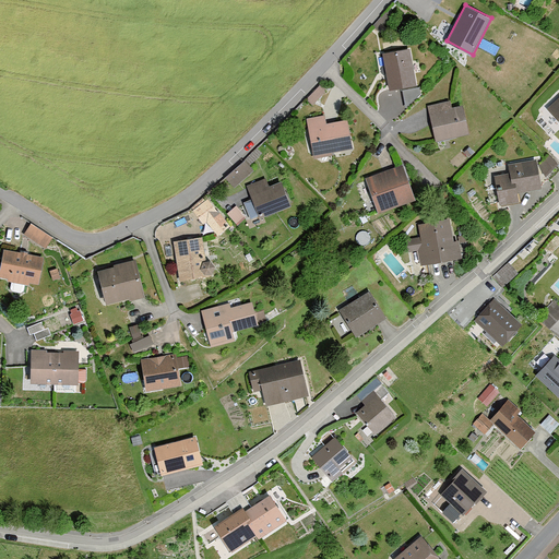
[(409,50),(381,55),(387,92),(416,87),(409,50)]
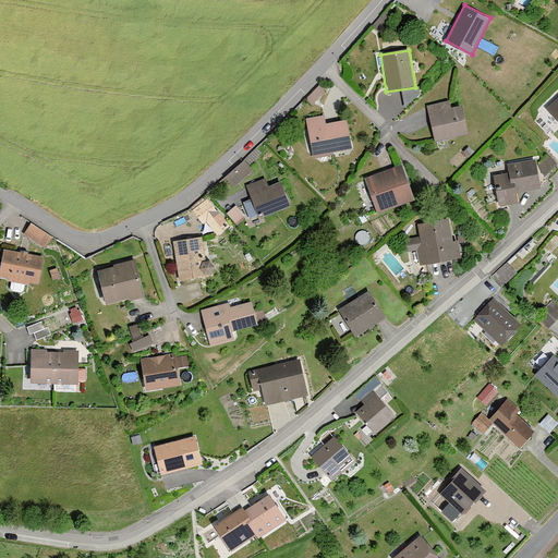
[(313,102),(326,89),(319,83),(307,96),(313,102)]
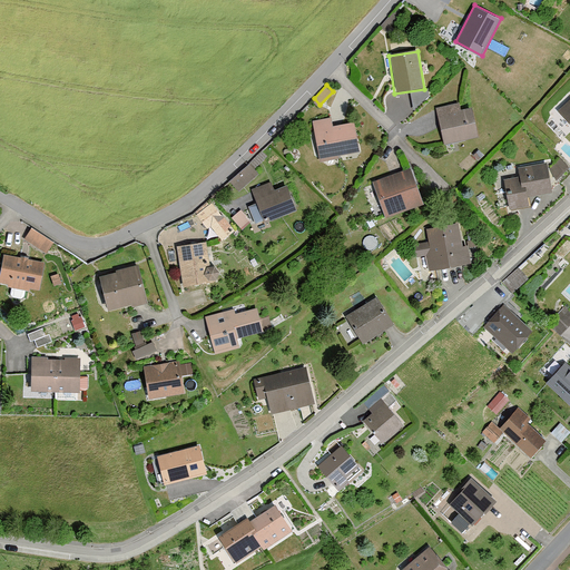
[(569,97),(557,110),(569,124),(569,97)]
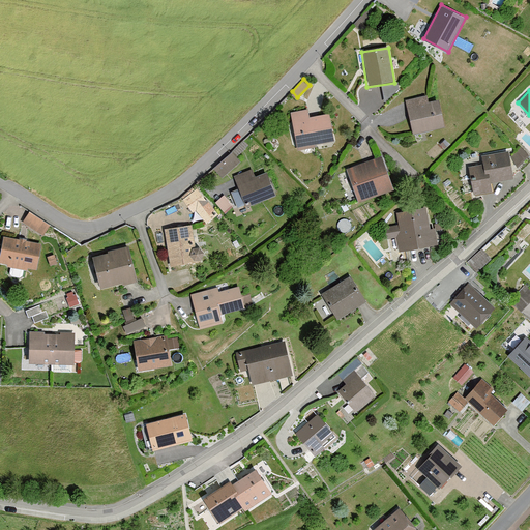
[(404,100),(411,135),(442,128),(436,100),(427,102),(425,96),(404,100)]
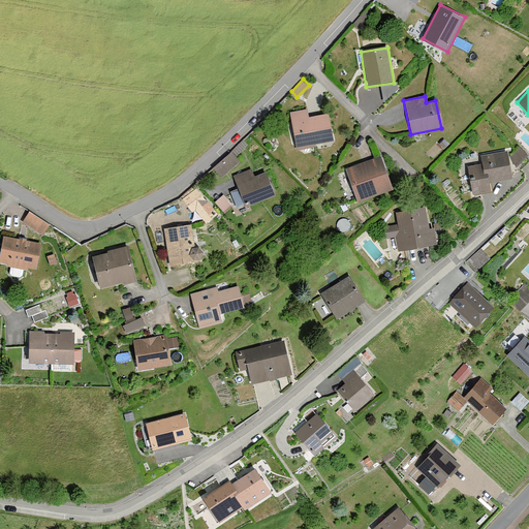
[(294,147),(331,138),(325,113),(307,116),(305,109),(287,112),(294,147)]
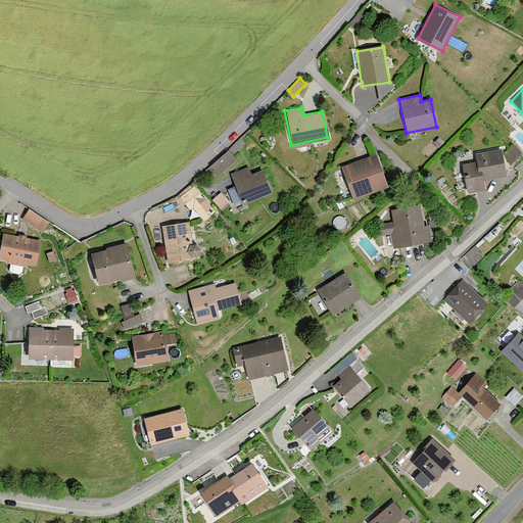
[(439,138),(434,142),(439,147),(444,142),(439,138)]
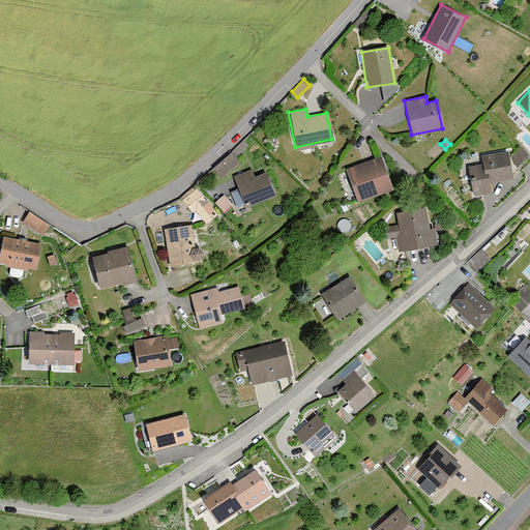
[(214,166),(223,175),(241,158),(233,149),(214,166)]
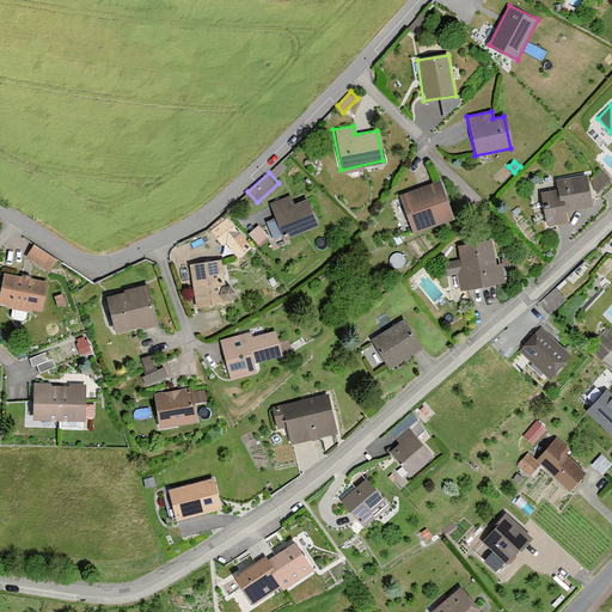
[(568,220),(567,210),(593,206),(588,173),(556,178),(558,189),(542,191),(546,224),(568,220)]
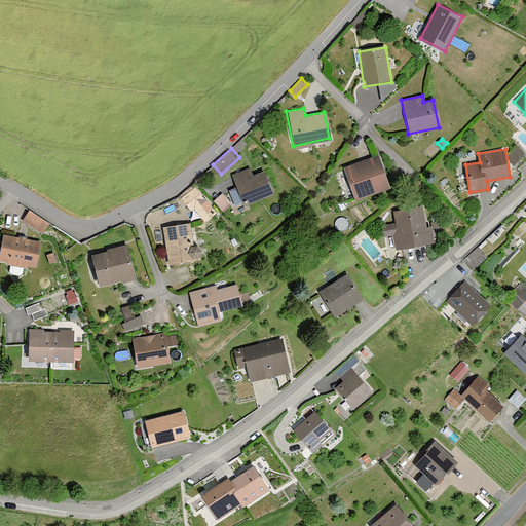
[(343,168),(355,200),(390,187),(379,155),(343,168)]
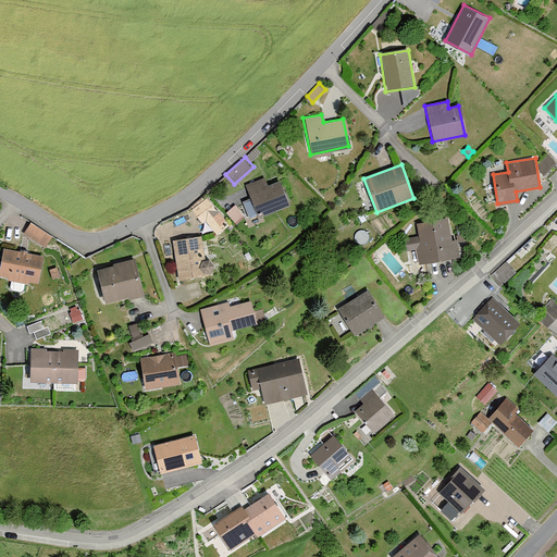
[(259,178),(245,184),(257,217),(287,205),(280,182),(262,187),(259,178)]
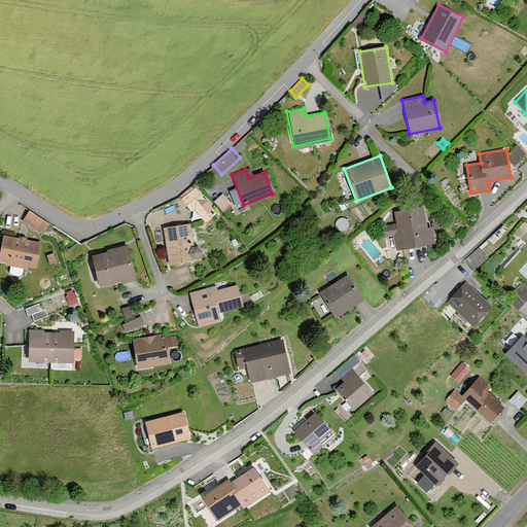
[(197,185),(182,196),(196,214),(210,204),(197,185)]
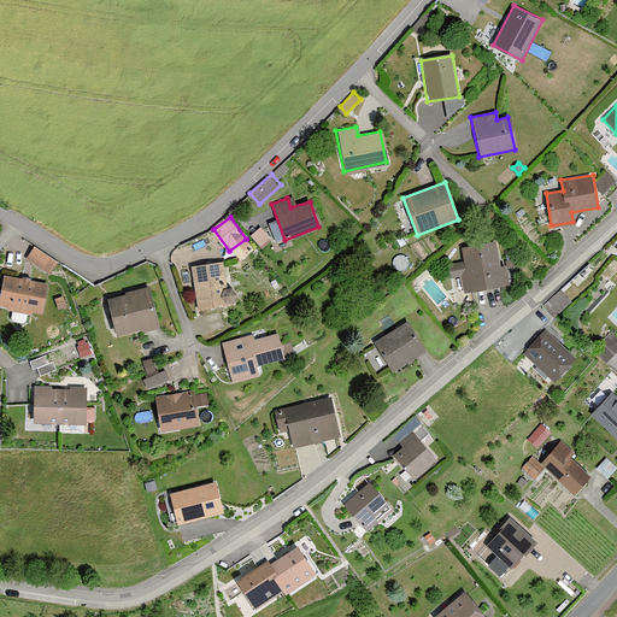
[(253,234),(264,245),(272,236),(260,225),(253,234)]
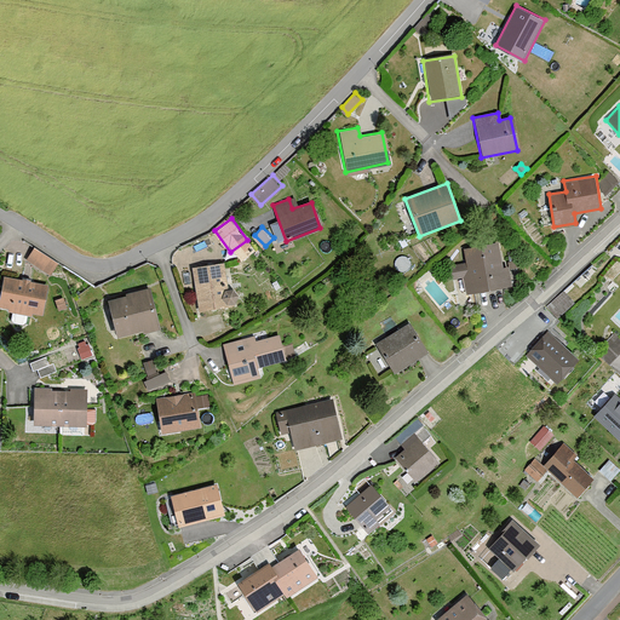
[(464,277),(468,294),(514,286),(510,265),(504,267),(499,241),(464,247),(468,269),(464,277)]
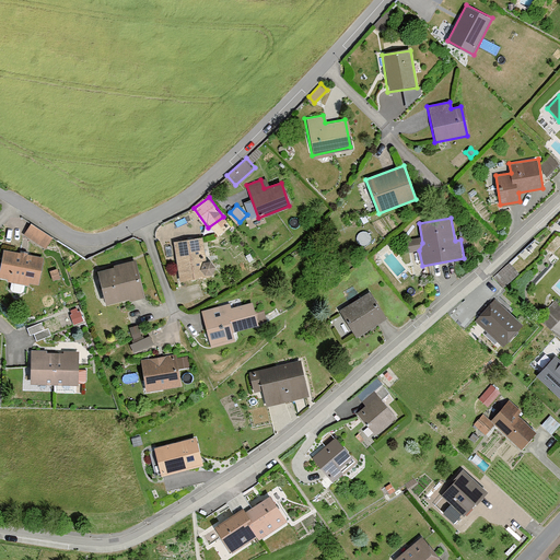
[(23,233),(46,248),(51,240),(28,224),(23,233)]
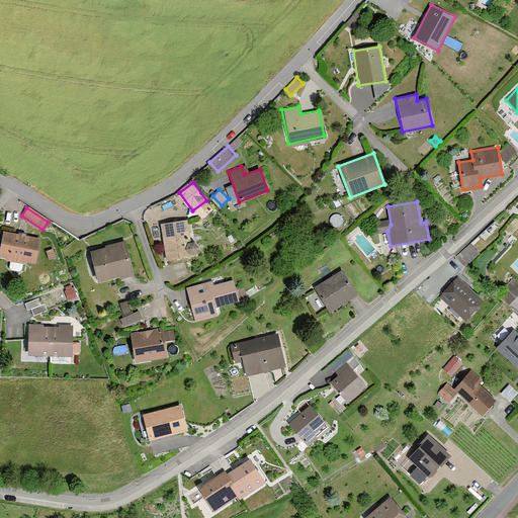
[(186,221),(160,223),(164,258),(190,256),(186,221)]
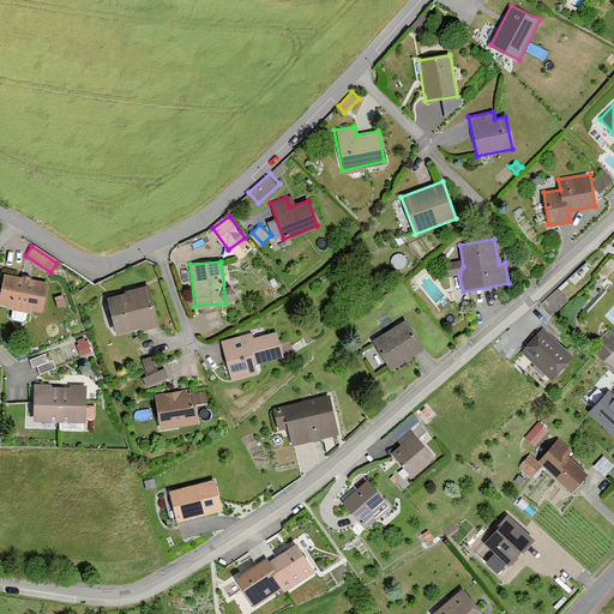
[(1,274),(0,278),(0,306),(41,312),(46,281),(1,274)]
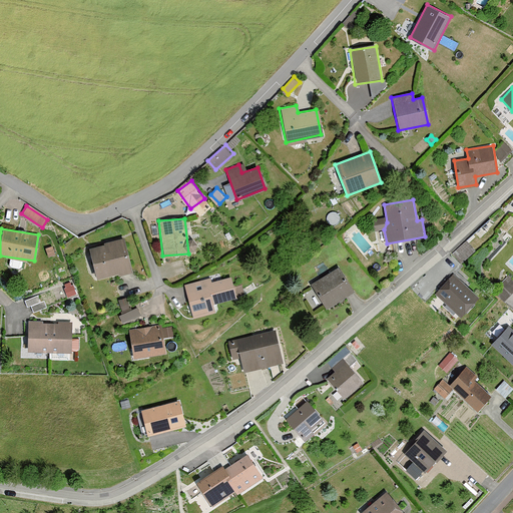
[(122,237),(87,247),(95,277),(115,271),(116,275),(131,271),(122,237)]
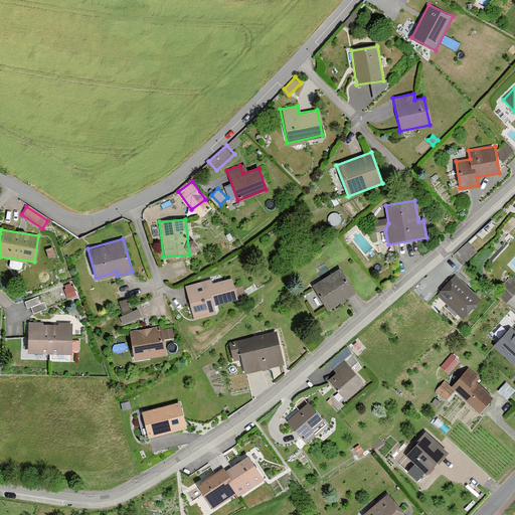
[(467,261),(478,248),(469,239),(458,251),(467,261)]
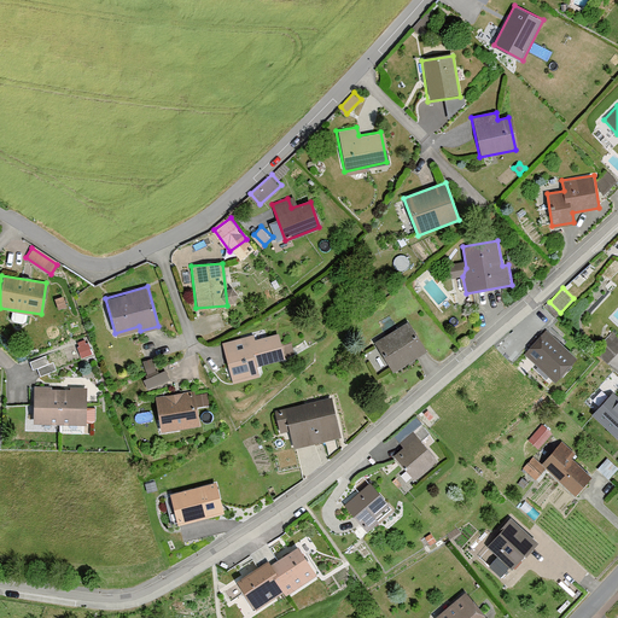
[(64,298),(56,301),(58,310),(66,308),(64,298)]
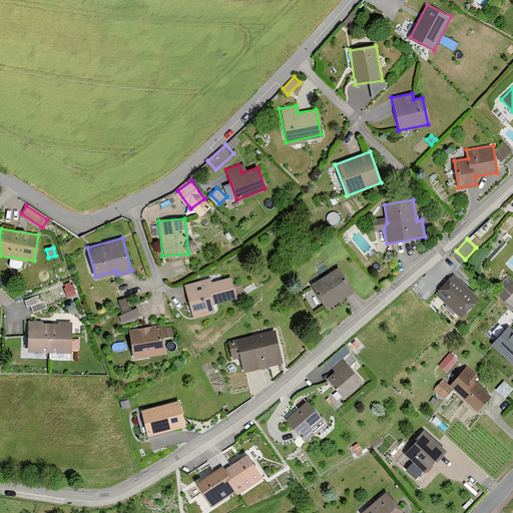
[(309,282),(324,307),(352,290),(337,265),(309,282)]
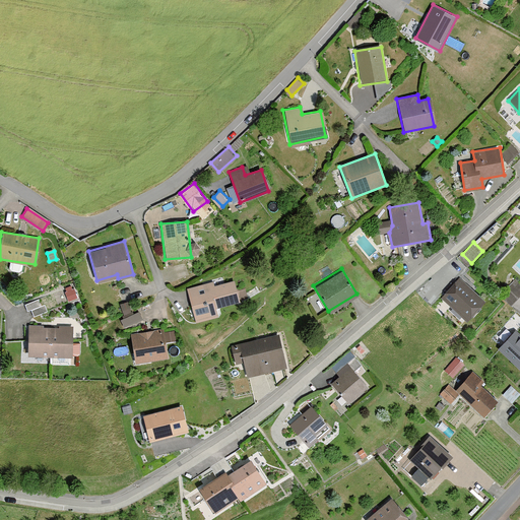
[(460,277),(442,298),(468,321),(486,300),(460,277)]
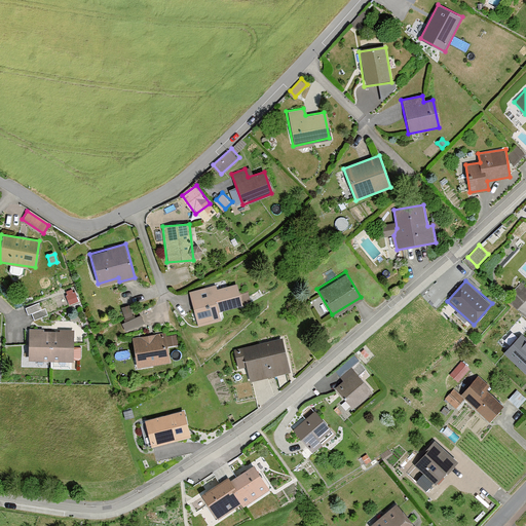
[(239,304),(234,283),(212,288),(211,286),(188,291),(195,325),(219,318),(217,309),(239,304)]
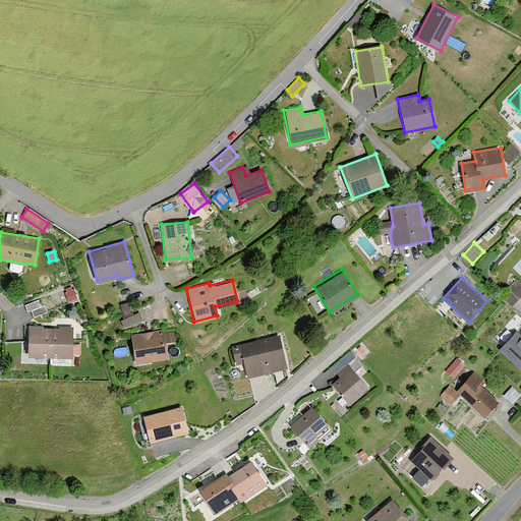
[(512,307),(520,297),(520,284),(516,280),(501,297),(512,307)]
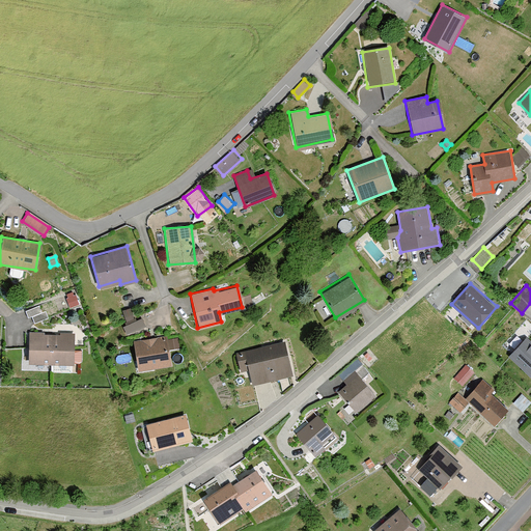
[(76,295),(66,299),(70,308),(80,305),(76,295)]
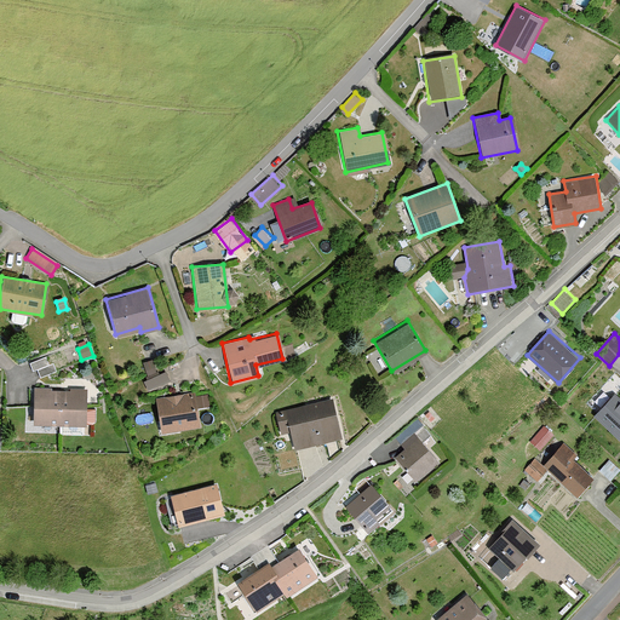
[(50,366),(46,357),(30,365),(33,372),(38,371),(50,366)]
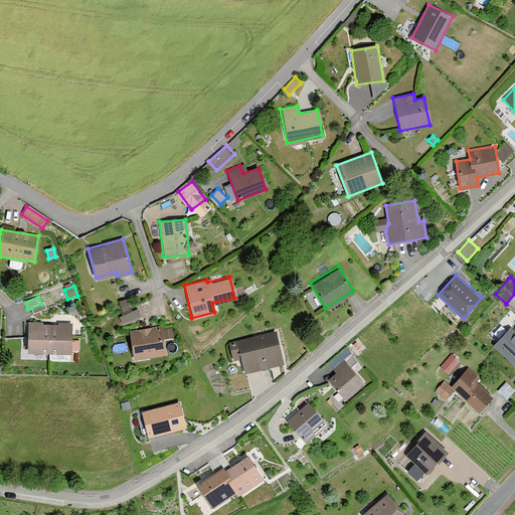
[(127,300),(119,302),(122,312),(131,310),(127,300)]
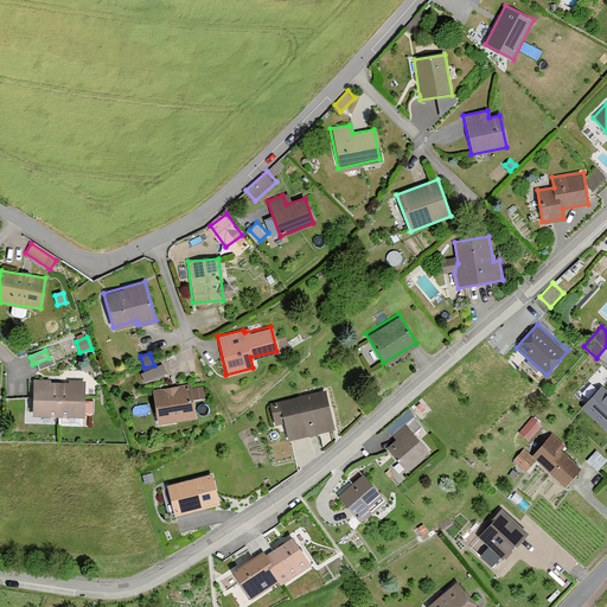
[(56,364),(52,356),(49,358),(37,363),(39,370),(56,364)]
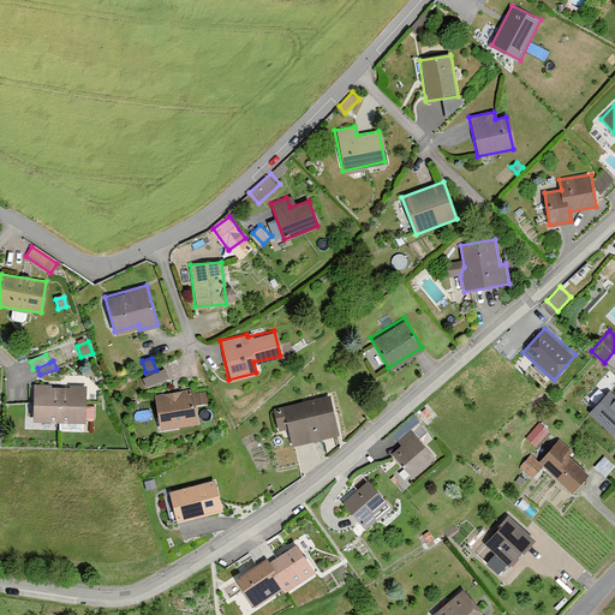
[(165,369),(143,380),(147,388),(169,378),(165,369)]
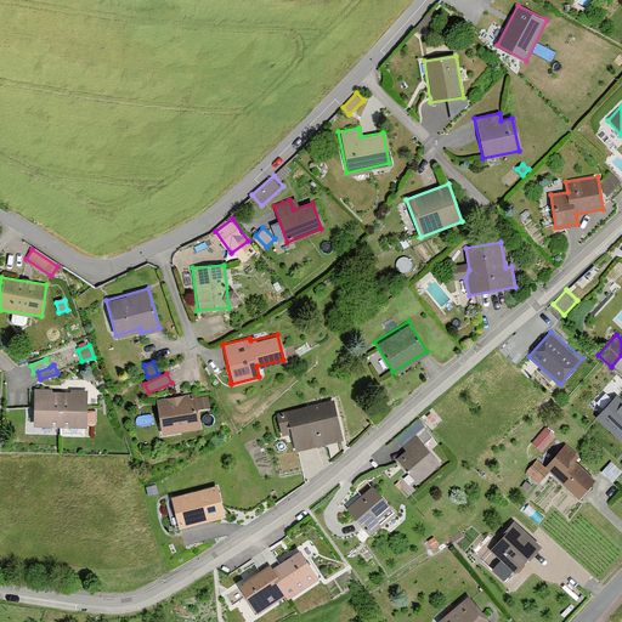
[(57,425),(57,388),(29,388),(29,425),(57,425)]
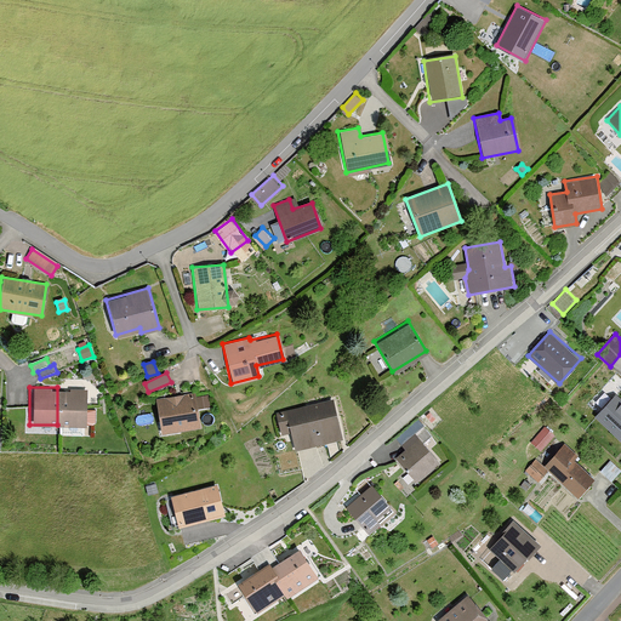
[(84,387),(57,387),(57,425),(92,425),(92,404),(84,404),(84,387)]
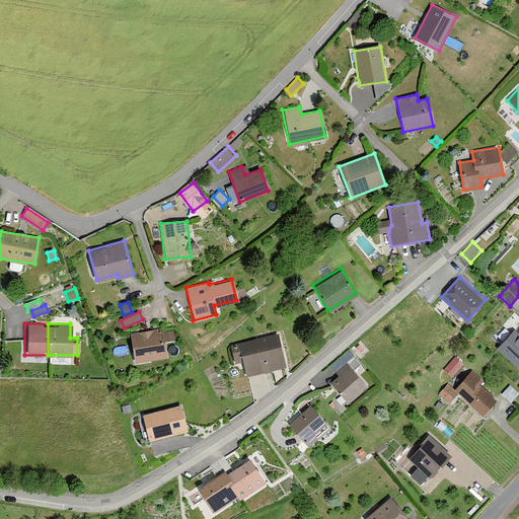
[(497,348),(518,368),(518,332),(515,328),(497,348)]
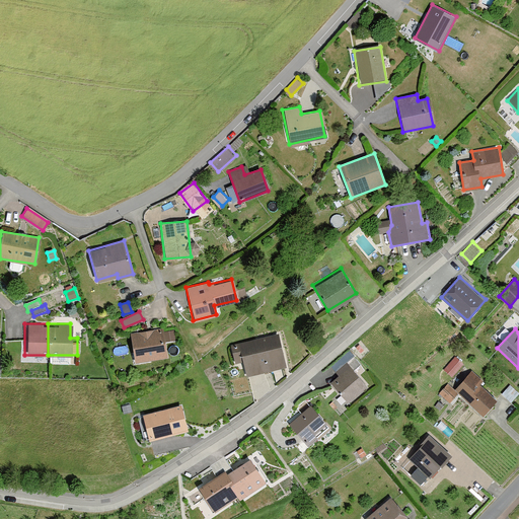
[(162,329),(131,335),(135,363),(167,357),(164,343),(163,332),(162,329)]
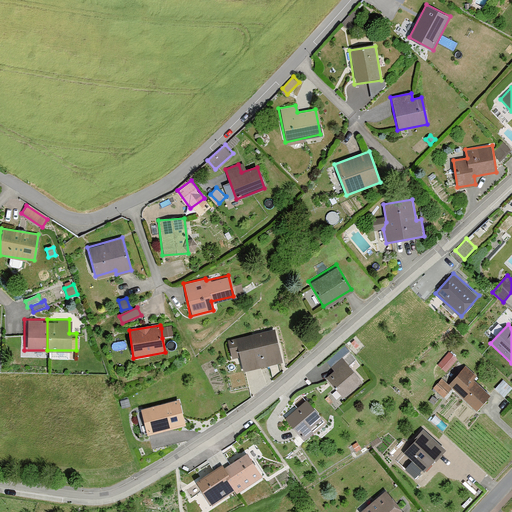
[(171,326),(161,328),(162,338),(172,337),(171,326)]
